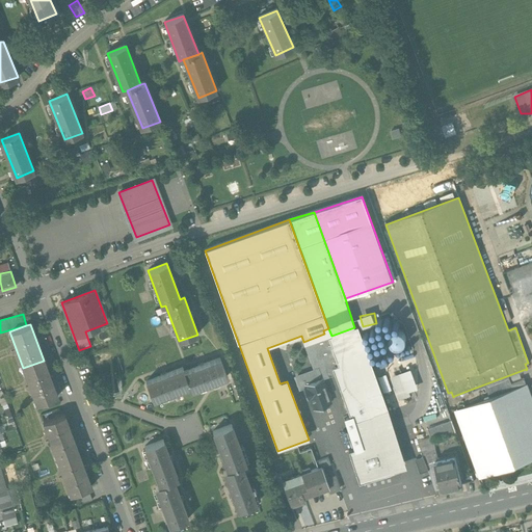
[(354,327),(328,338),(331,347),(330,347),(338,366),(331,368),(349,415),(351,414),(354,422),(389,410),(358,326),(354,327)]
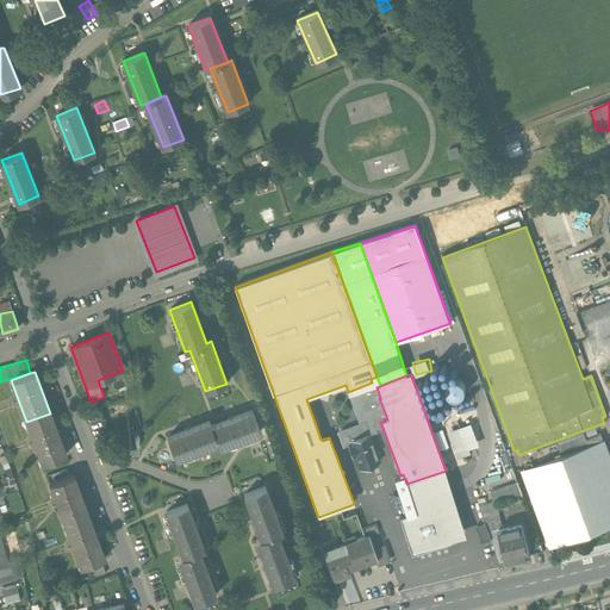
[(465,390),(466,386),(465,383),(462,379),(460,377),(455,375),(452,377),(449,379),(447,381),(446,385),(447,388),(449,392),(452,394),(455,396),(460,394),(462,392),(465,390)]
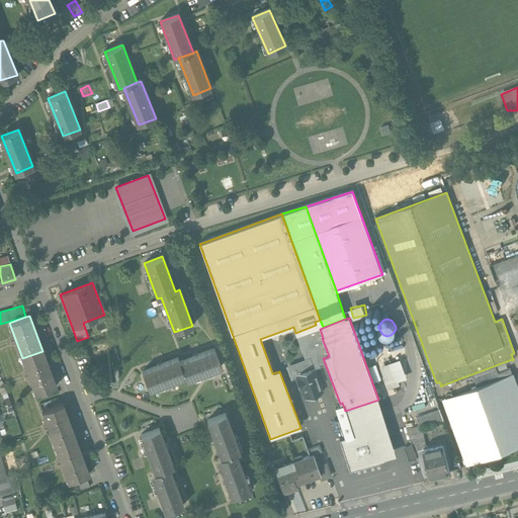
[(316,325),(295,333),(307,361),(287,369),(290,377),(297,375),(296,374),(314,368),(319,366),(317,361),(323,358),(329,356),(322,338),(323,338),(320,329),(323,327),(320,320),(315,322),(316,325)]
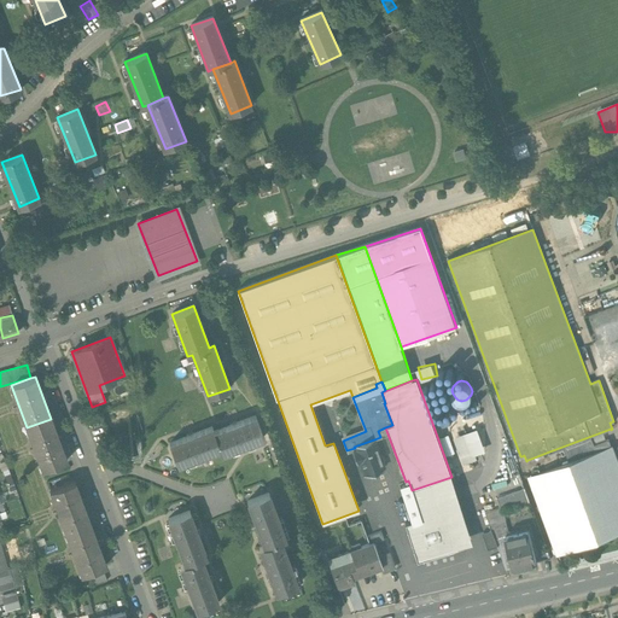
[(256,417),(214,432),(211,427),(169,443),(178,465),(219,450),(221,454),(263,438),(256,417)]
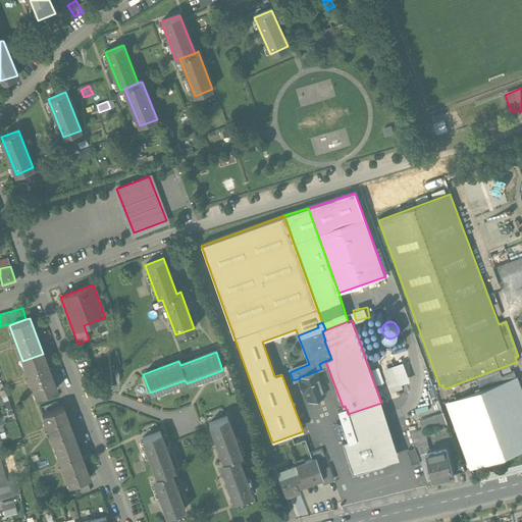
[(43,354),(22,361),(36,397),(56,389),(43,354)]
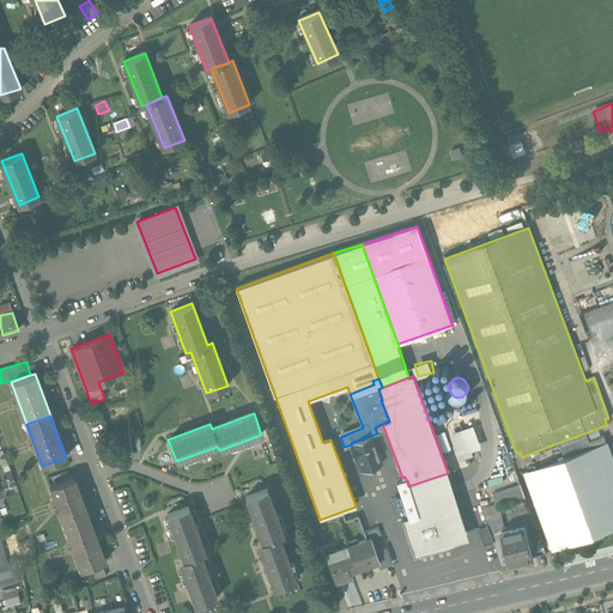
[(473,456),(471,451),(481,448),(473,425),(449,435),(460,461),(473,456)]
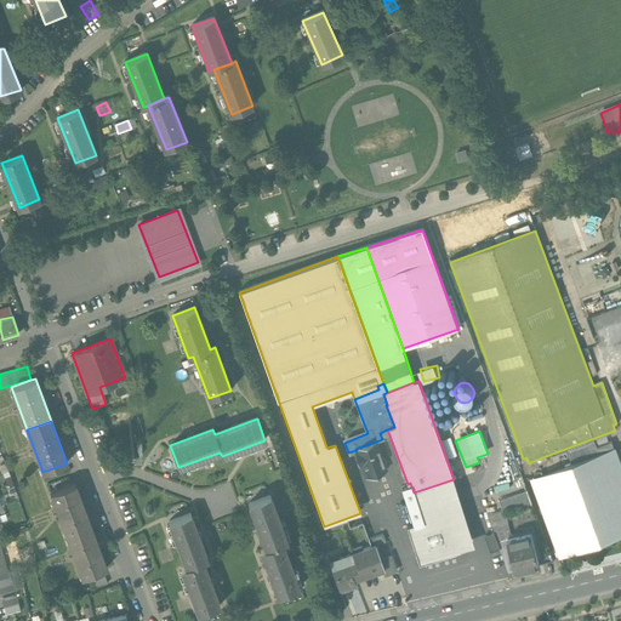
[(620,534),(620,462),(615,448),(614,448),(611,442),(597,446),(594,438),(552,454),(553,456),(567,450),(571,463),(565,466),(530,479),(559,557),(620,534)]
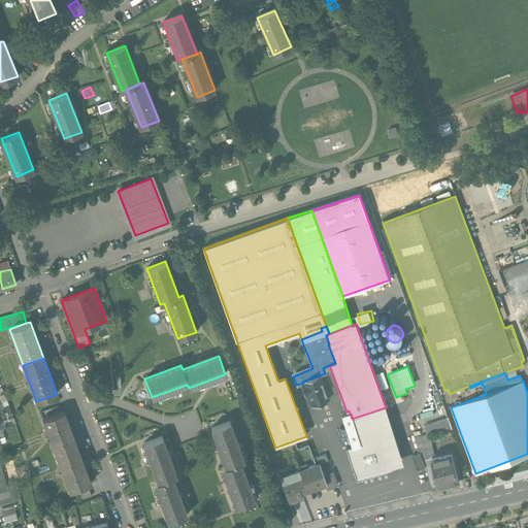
[(320,375),(302,382),(303,383),(303,385),(302,386),(305,394),(306,394),(311,406),(328,400),(320,375)]
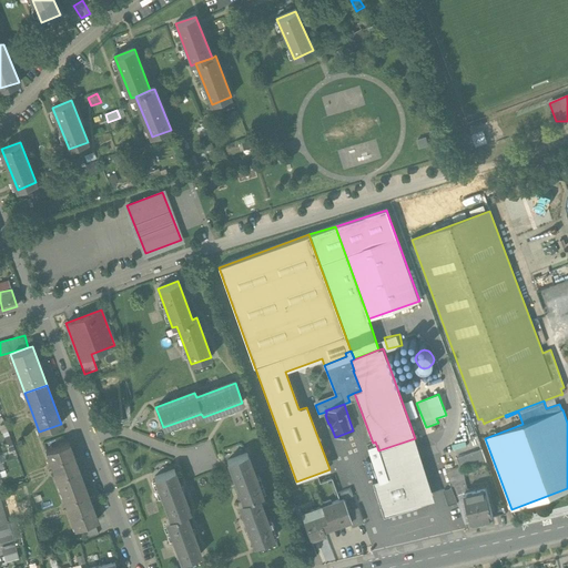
[(4,425),(0,426),(0,429),(3,438),(4,438),(9,453),(14,450),(4,425)]
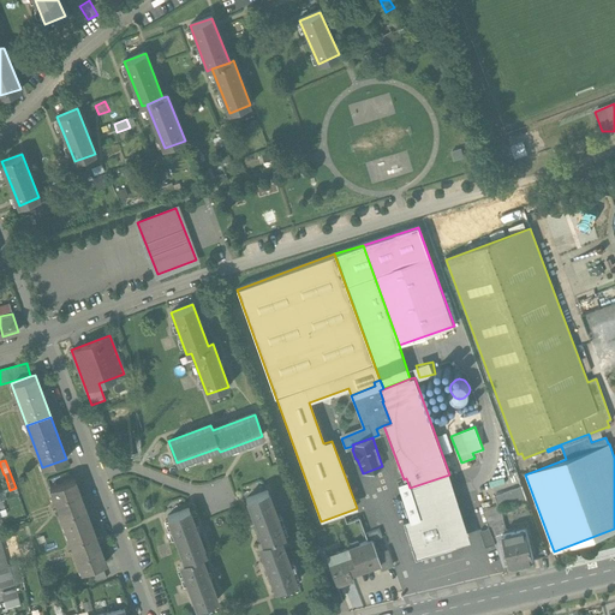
[(449,475),(410,488),(418,517),(404,520),(415,557),(471,541),(449,475)]
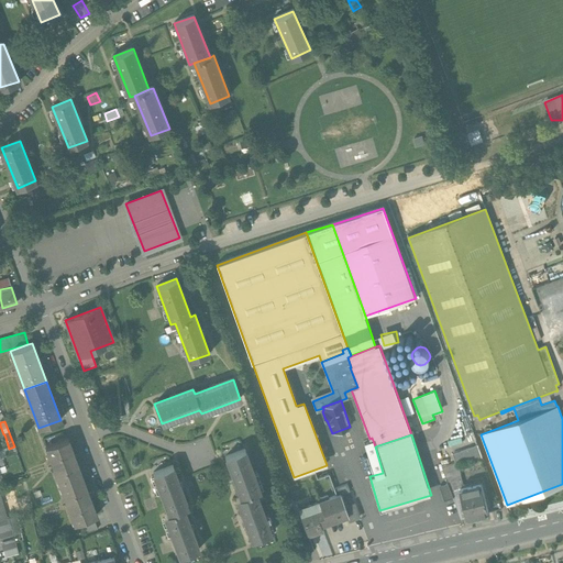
[(67,439),(45,446),(59,485),(81,477),(67,439)]
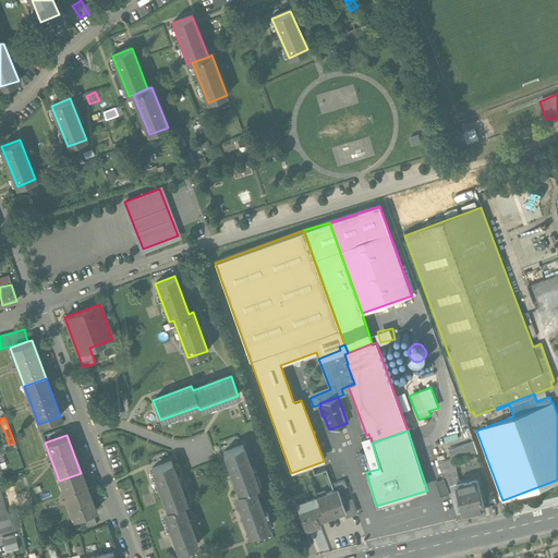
[(478,452),(473,439),(449,449),(453,459),(478,452)]
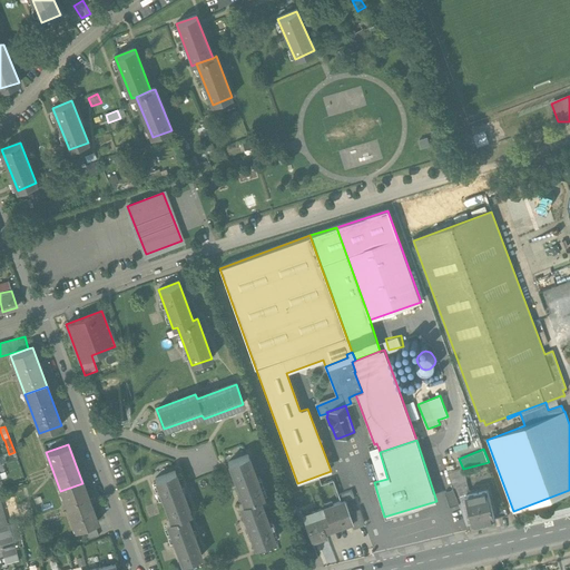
[(264,498),(248,455),(227,463),(243,504),(238,505),(254,548),(275,540),(259,499),(264,498)]
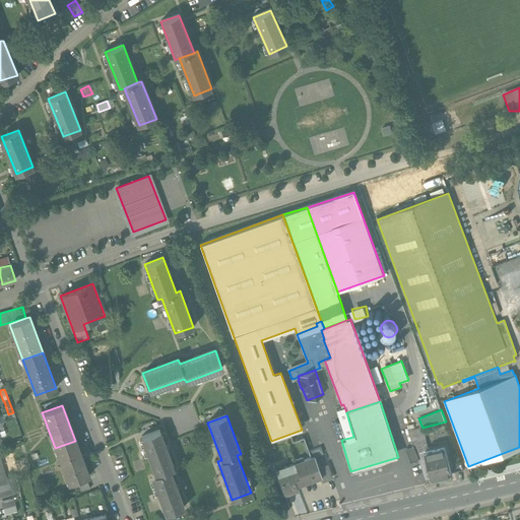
[(423,428),(408,431),(413,446),(406,449),(411,462),(418,460),(427,479),(451,473),(444,444),(428,447),(423,428)]
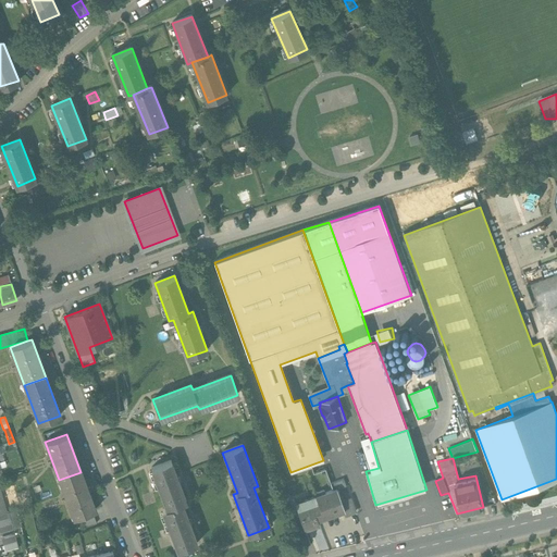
[(186,502),(171,461),(151,468),(166,508),(162,510),(177,552),(197,544),(182,504),(186,502)]
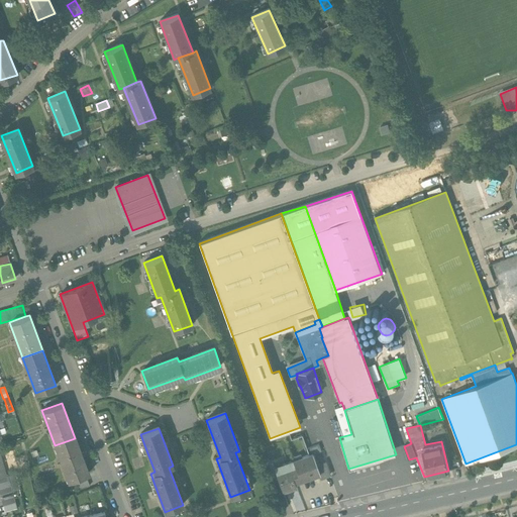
[(75,438),(55,445),(68,481),(74,479),(85,475),(89,474),(75,438)]
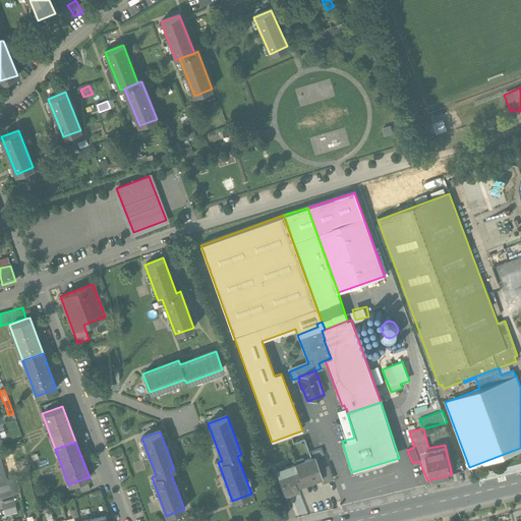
[(320,450),(309,454),(310,459),(313,458),(313,459),(323,456),(320,450)]
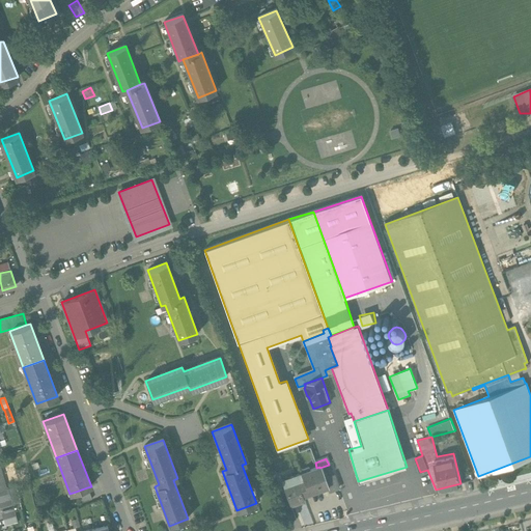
[(316,468),(295,476),(302,495),(306,494),(307,495),(326,487),(328,493),(337,488),(332,475),(324,479),(319,468),(319,467),(316,468)]
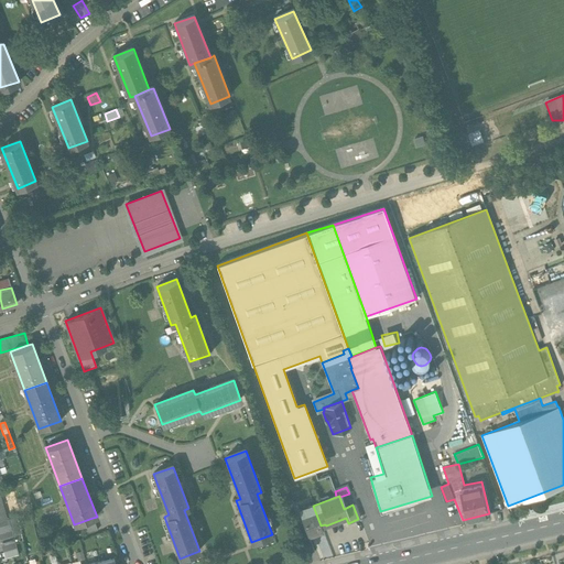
[(313,506),(295,511),(306,537),(323,531),(321,525),(313,506)]
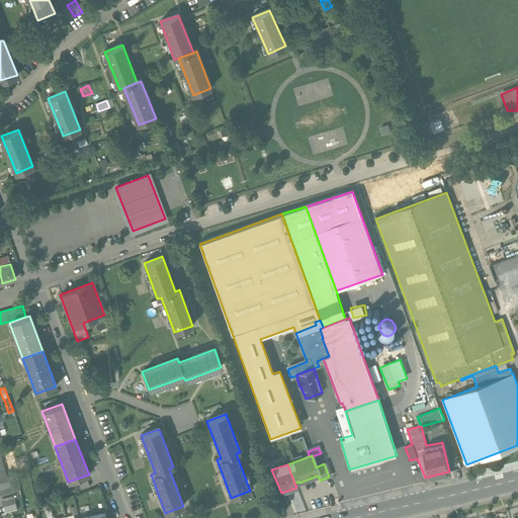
[(85,476),(74,480),(78,491),(89,487),(85,476)]
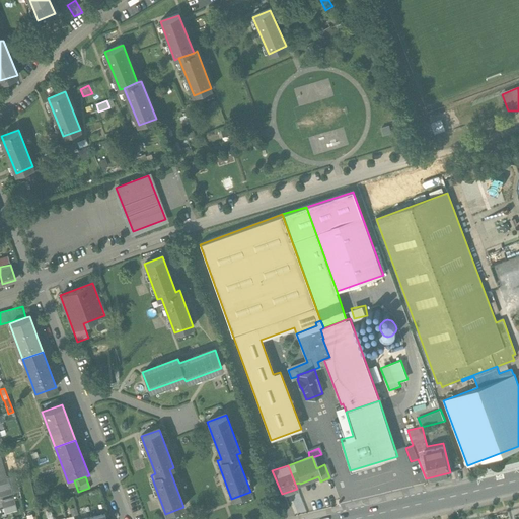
[(10,488),(0,490),(0,495),(0,497),(12,494),(10,488)]
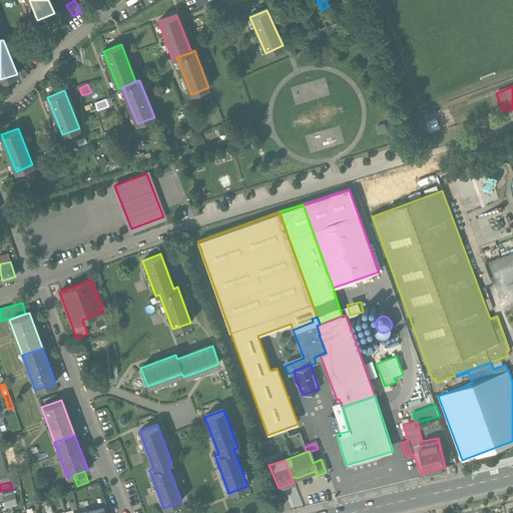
[(12,488),(0,491),(2,497),(13,494),(12,488)]
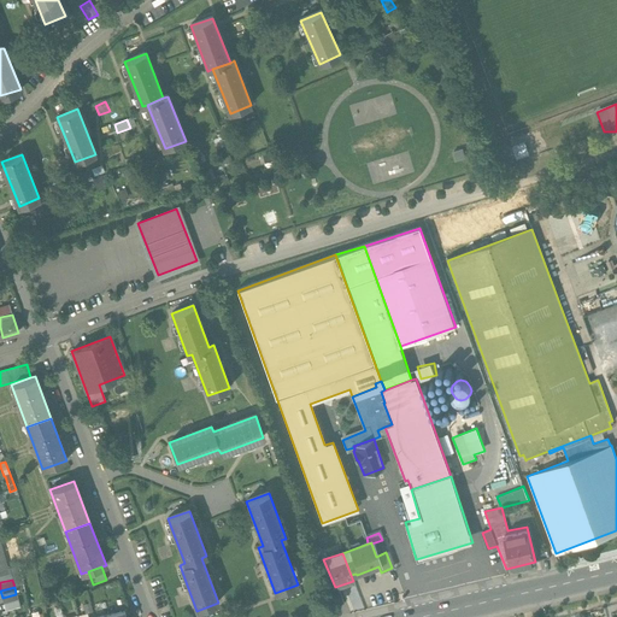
[(331,592),(324,594),(329,606),(335,604),(331,592)]
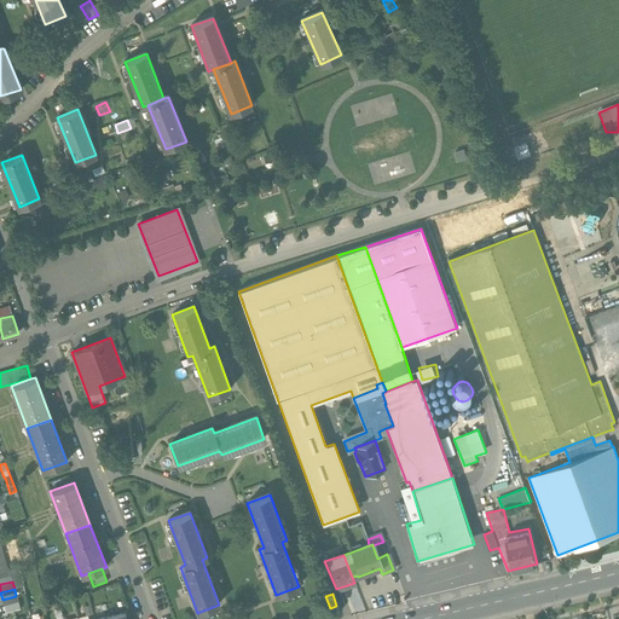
[(16,596),(3,600),(4,606),(18,602),(16,596)]
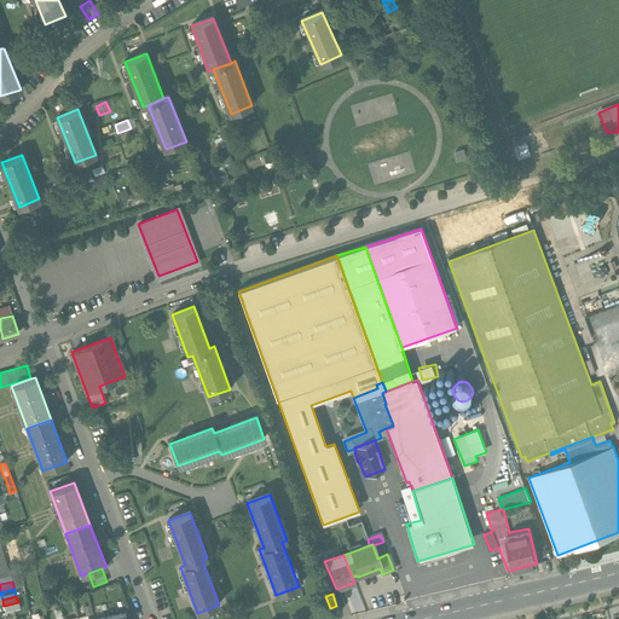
[(18,602),(4,606),(6,613),(19,609),(18,602)]
